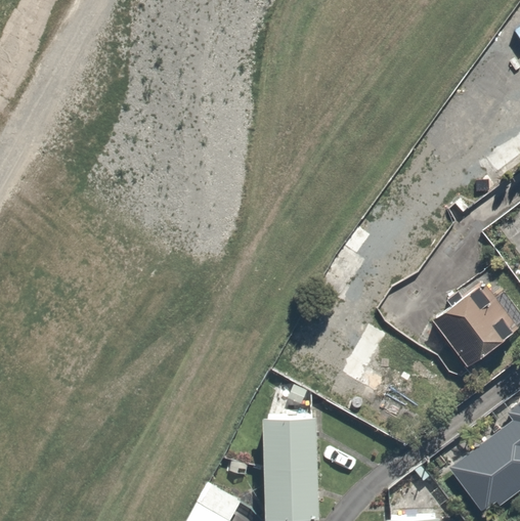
[(519,333),(479,283),(433,320),(477,373),(519,337),(519,333)]
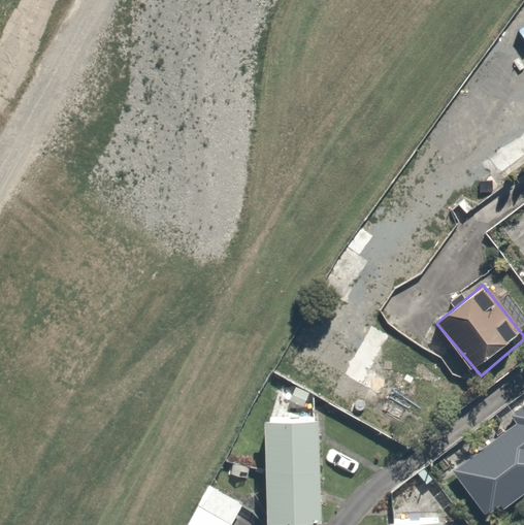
[(511,428),(443,477),(475,522),(523,486),(523,402),(503,418),(511,428)]
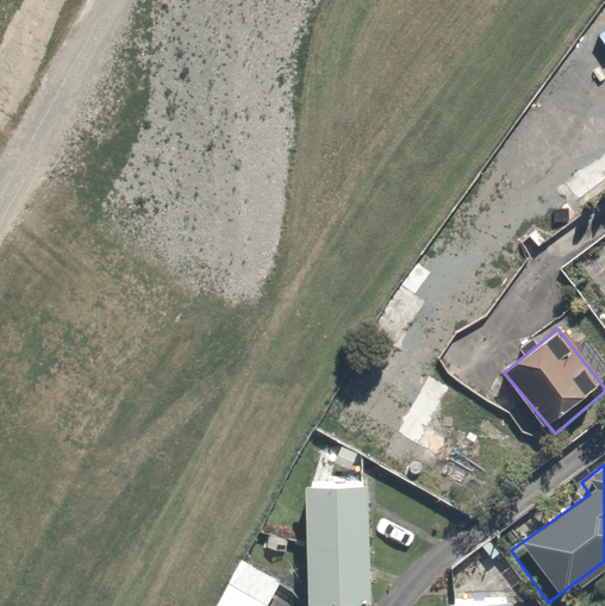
[(368,605),(369,488),(307,488),(306,605),(368,605)]
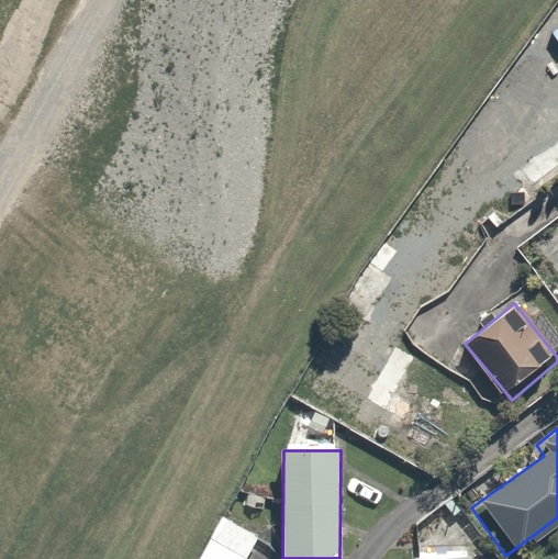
[(250,558),(260,543),(220,520),(198,558),(250,558)]
